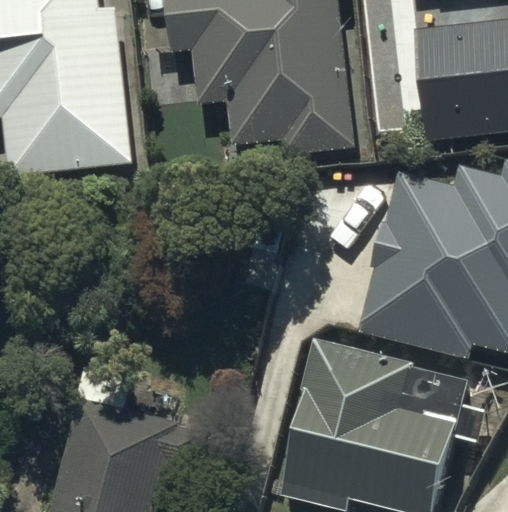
[(0,119),(2,119),(8,180),(132,168),(116,8),(103,9),(101,0),(0,0),(0,119)]
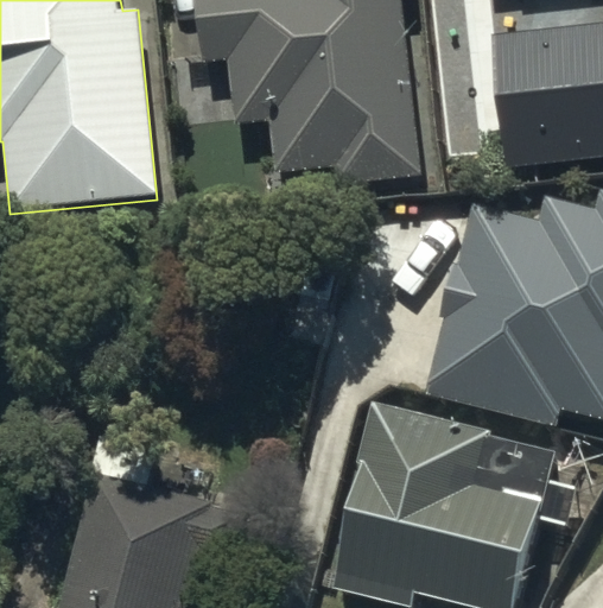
[(191,0),(200,70),(224,67),(232,132),(270,128),(274,172),(340,165),(342,183),(418,175),(399,0),(191,0)]
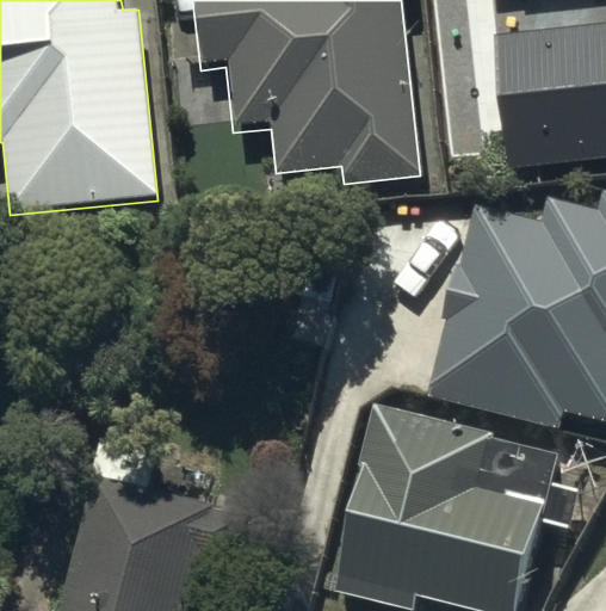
[(605,20),(488,36),(505,168),(605,155),(605,20)]
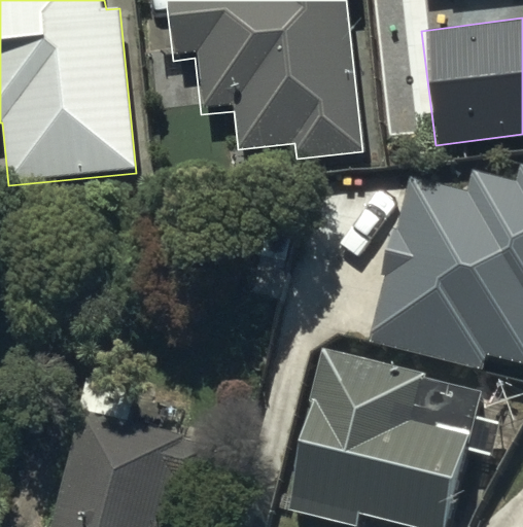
[(467,195),(413,182),(402,231),(392,229),(382,273),(388,277),(372,342),(486,372),(489,356),(522,364),(522,166),(512,182),(473,173),(467,195)]
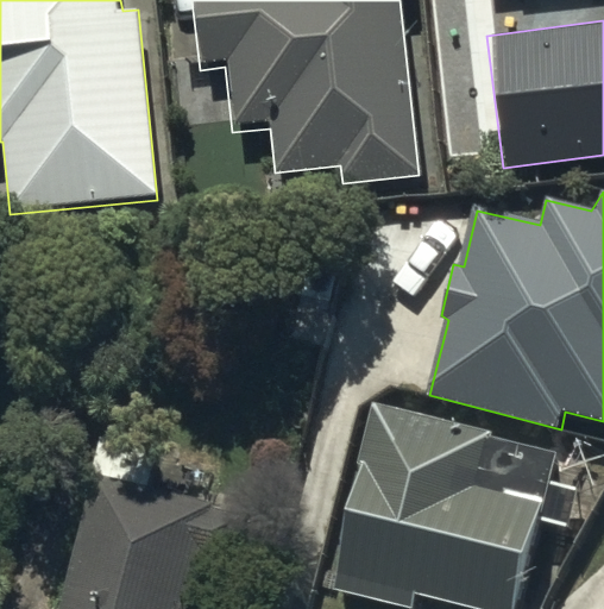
[(564,446),(377,402),(333,589),(414,608),(419,592),(489,608),(508,608),(530,518),(567,526),(577,485),(555,481),(564,446)]
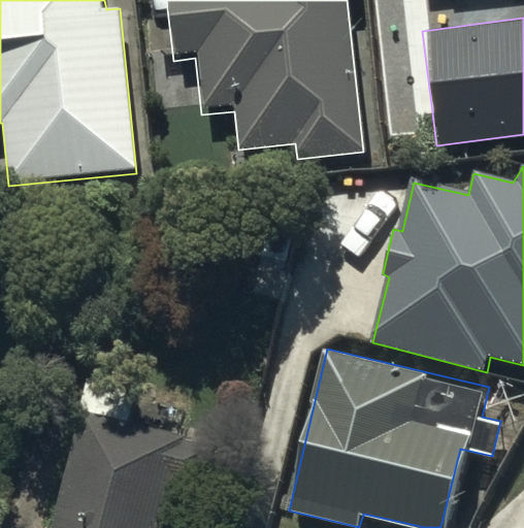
[(193,430),(78,404),(50,527),(157,527),(170,470),(203,477),(210,444),(190,440),(193,430)]
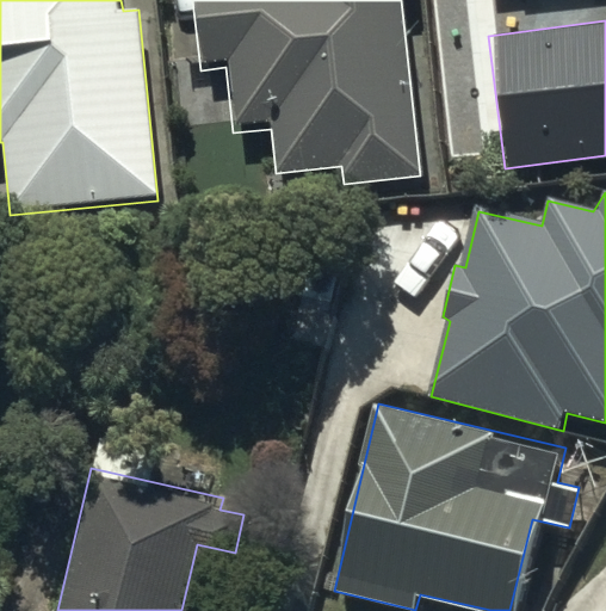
All buildings are outlined.
